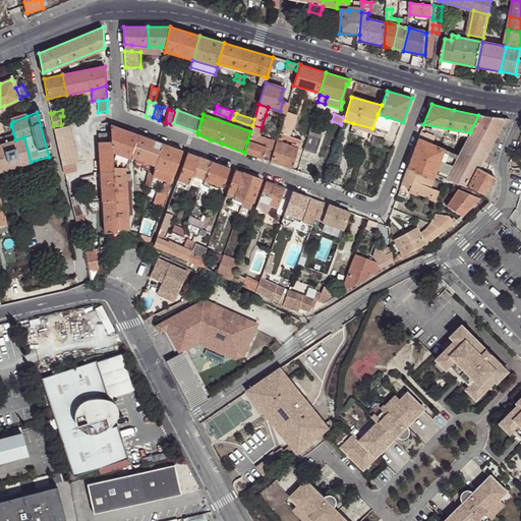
[(387,117),(378,114),(372,128),(373,128),(377,129),(375,131),(382,132),(387,117)]
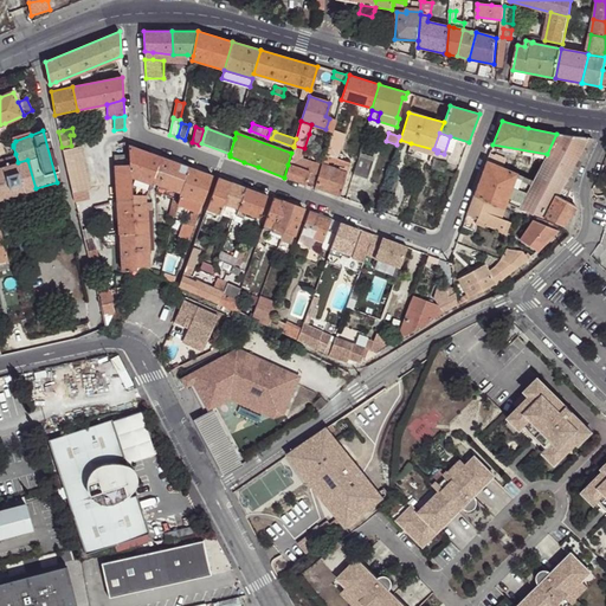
[(315,136),(309,134),(304,148),(311,149),(315,136)]
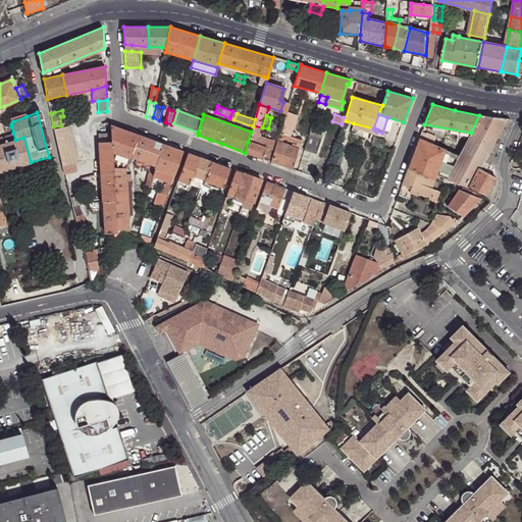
[(467,141),(460,155),(448,178),(470,189),(477,174),(479,170),(483,162),(506,119),(479,115),(471,133),(469,137),(467,141)]
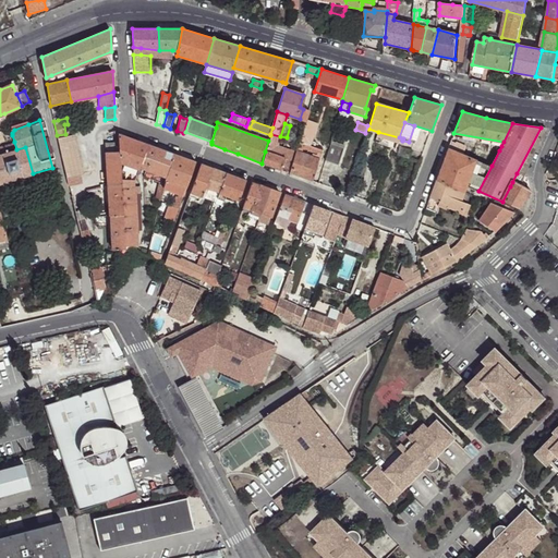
[(315,129),(304,124),(301,138),(310,142),(315,129)]
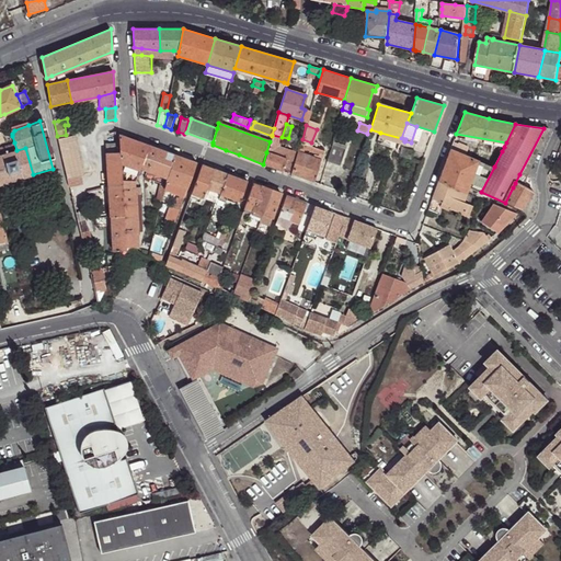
[(548,128),(544,128),(519,174),(526,179),(548,128)]
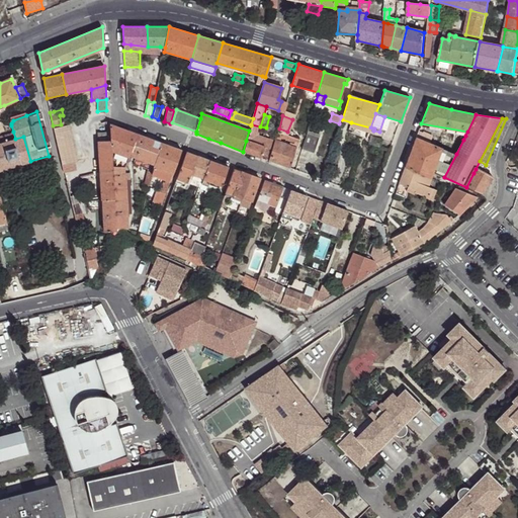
[(367,138),(370,127),(351,122),(348,132),(367,138)]
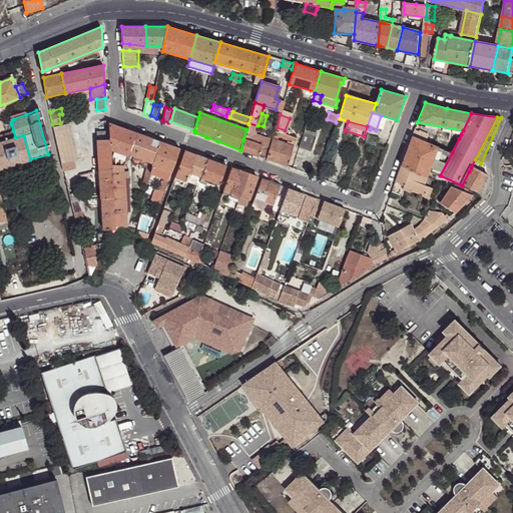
[(110,138),(111,149),(113,150),(128,156),(128,154),(136,132),(109,122),(110,130),(110,138)]
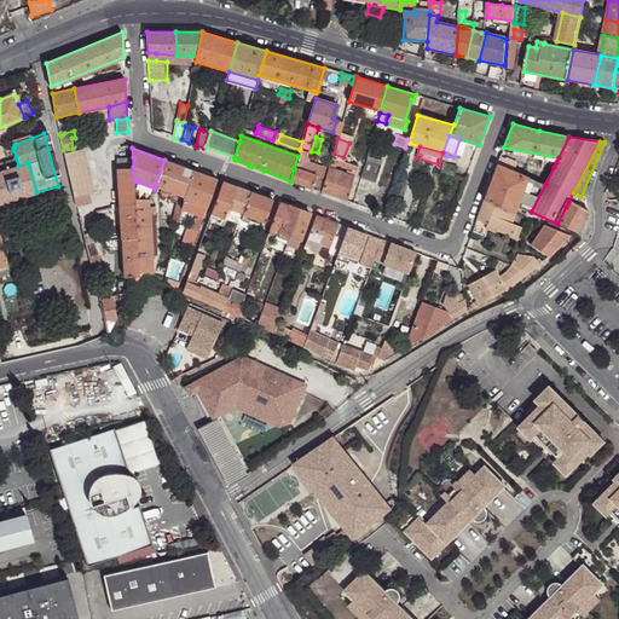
[(298,156),(294,168),(314,175),(317,166),(307,162),(311,151),(300,149),(300,150),(298,156)]
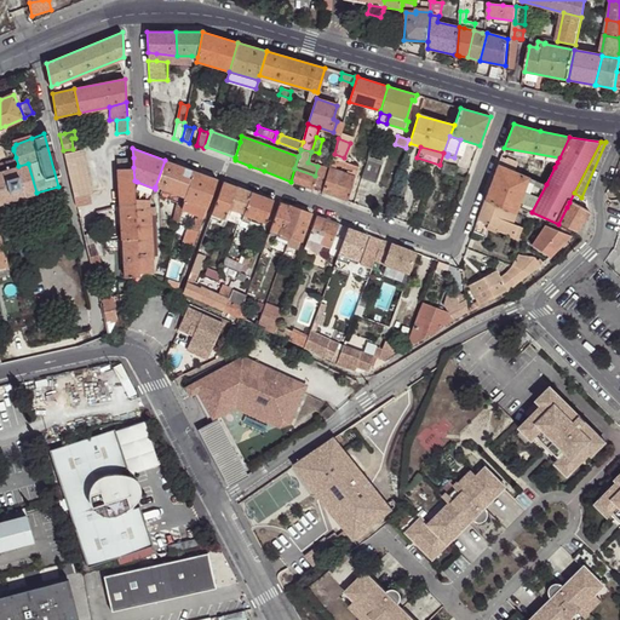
[(92,194),(81,150),(64,155),(69,172),(69,176),(76,207),(92,204),(90,194),(92,194)]
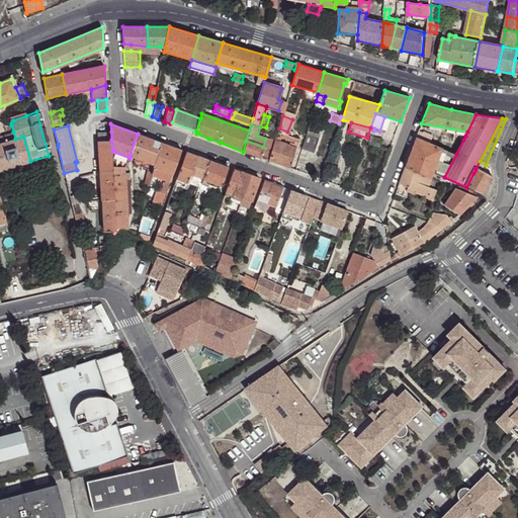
[(268,130),(260,126),(257,136),(265,139),(268,130)]
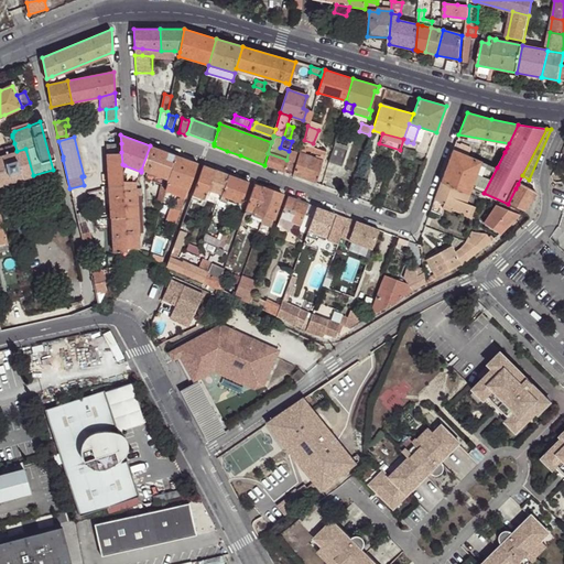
[(0,155),(17,151),(14,143),(0,148),(0,155)]
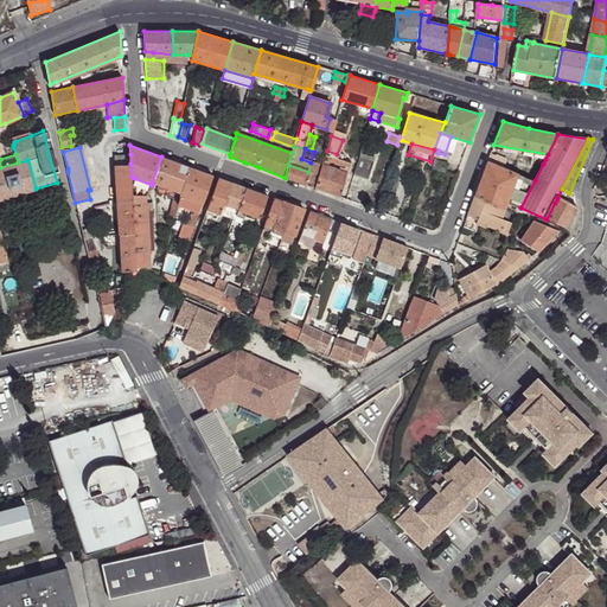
[(114,165),(131,164),(131,154),(129,154),(114,155),(114,165)]
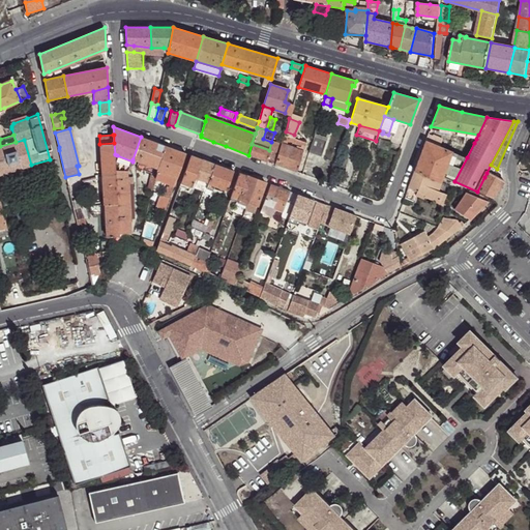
[(293,139),(285,135),(283,140),(285,140),(304,147),(305,143),(293,139)]
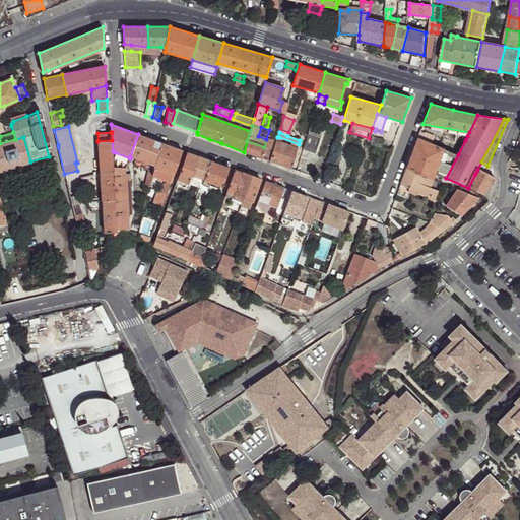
[(419,132),(417,138),(432,143),(434,136),(427,133),(425,134),(419,132)]
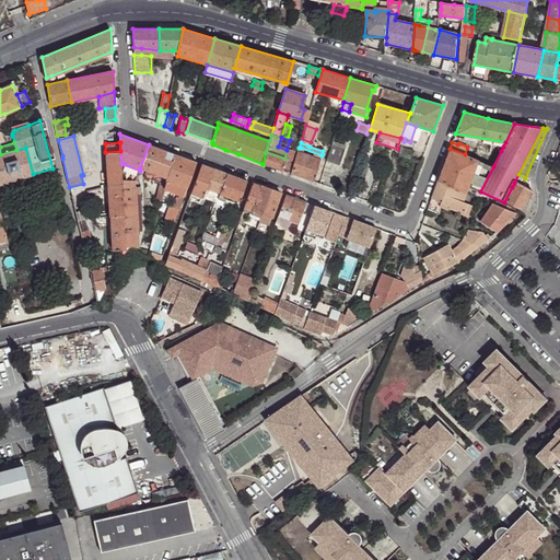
[(147,171),(167,178),(175,154),(149,144),(140,168),(147,171)]
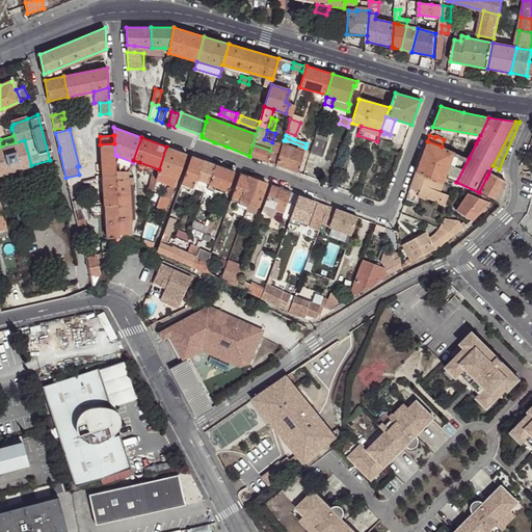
[(311,154),(322,158),(327,142),(315,139),(311,154)]
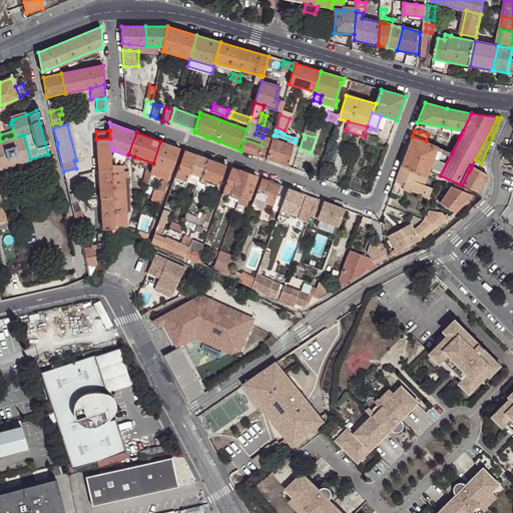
[(431,142),(434,143),(437,136),(432,134),(429,141),(431,142)]
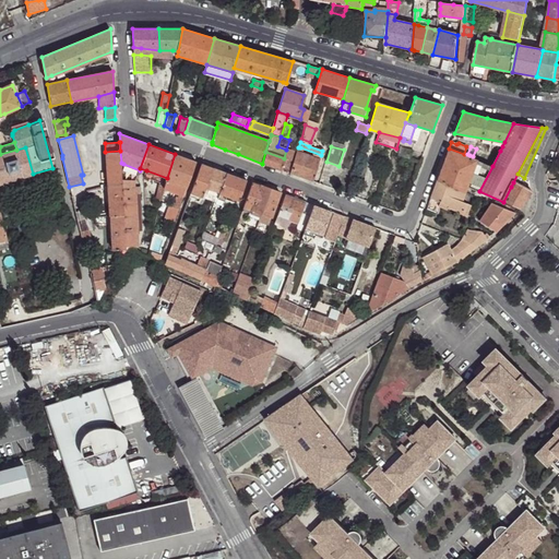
[(0,183),(33,174),(25,147),(16,150),(0,154),(0,183)]
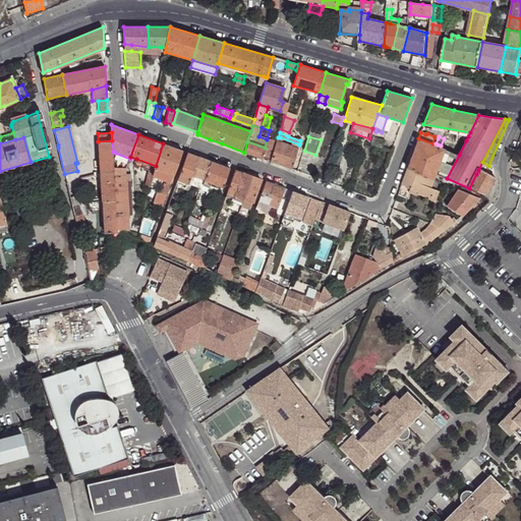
[(418,138),(408,167),(435,178),(436,173),(445,149),(440,147),(437,146),(432,143),(418,138)]
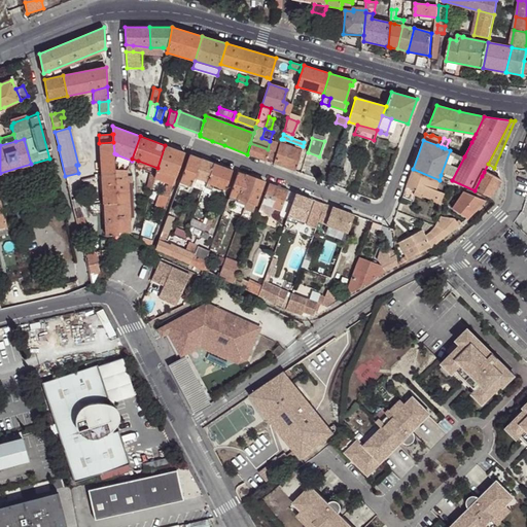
[(277,143),(270,141),(268,149),(269,149),(275,151),(277,143)]
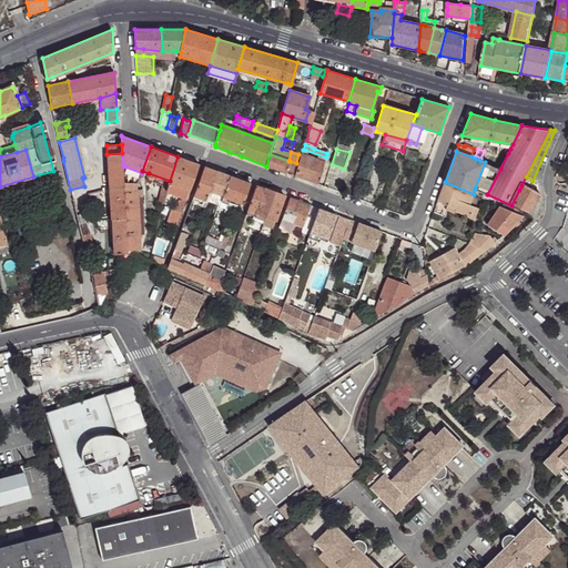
[(110,186),(124,186),(124,182),(123,171),(123,170),(123,165),(122,153),(107,154),(110,186)]
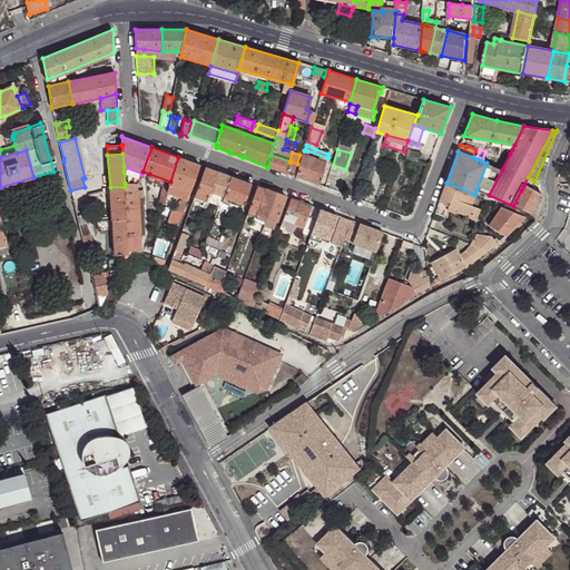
[(267,167),(287,174),(291,161),(290,161),(271,155),(267,167)]
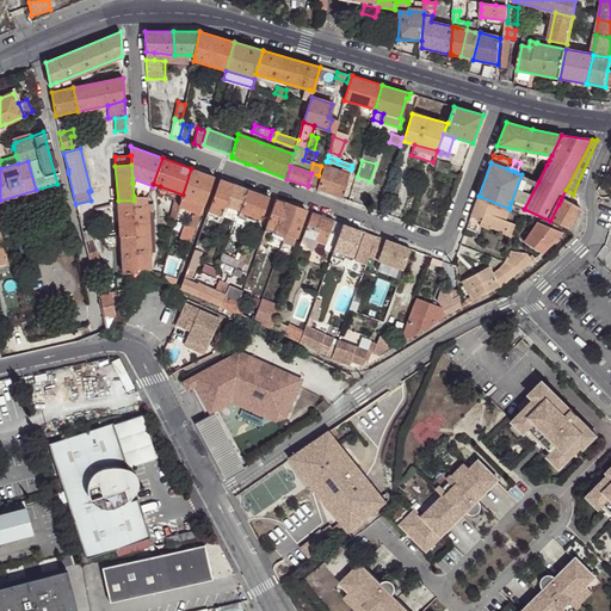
[(327,167),(325,166),(318,190),(343,198),(350,176),(327,167)]
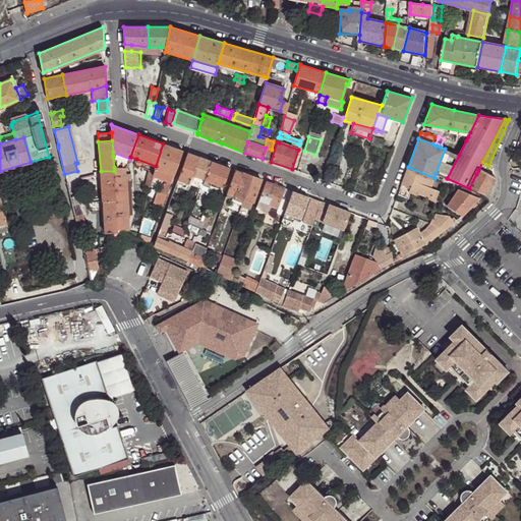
[(174,175),(183,152),(163,143),(156,166),(155,168),(170,174),(174,175)]
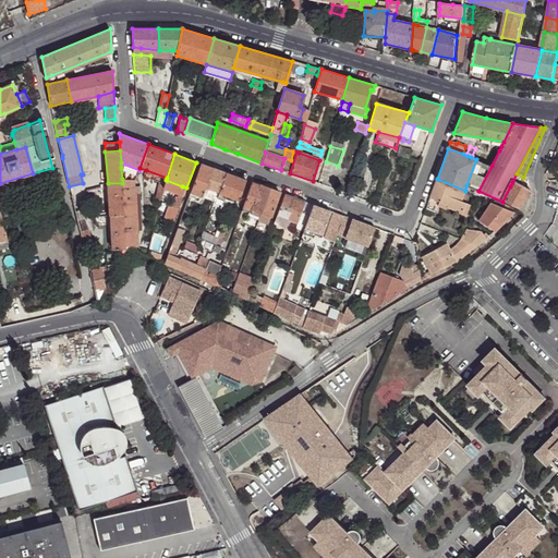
[(281,170),(287,172),(291,160),(284,158),(281,170)]
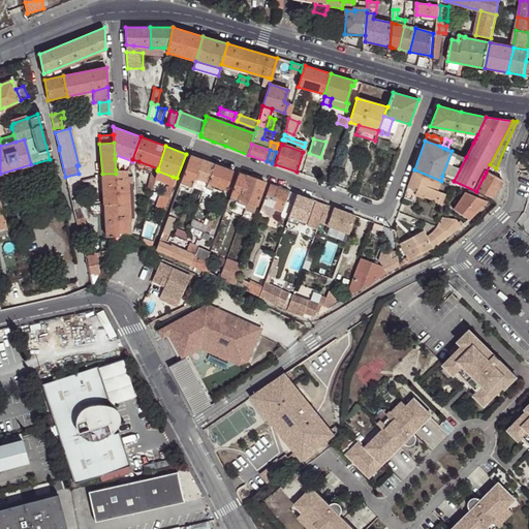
[(466,157),(452,151),(442,176),(454,181),(466,157)]
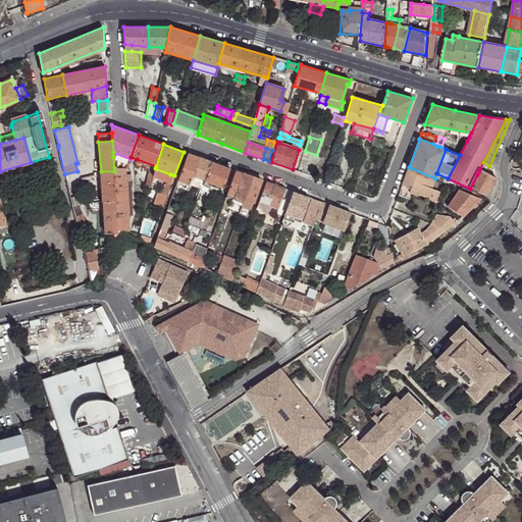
[(199,157),(189,153),(178,180),(190,185),(193,176),(199,157)]
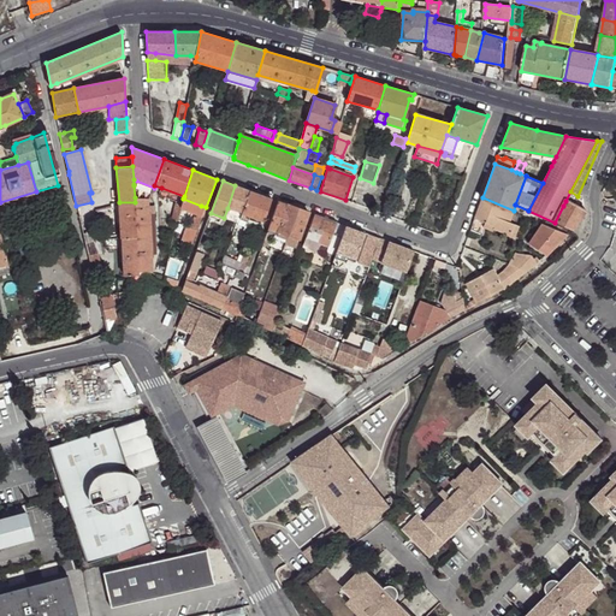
[(134,185),(135,197),(148,200),(152,194),(134,185)]
